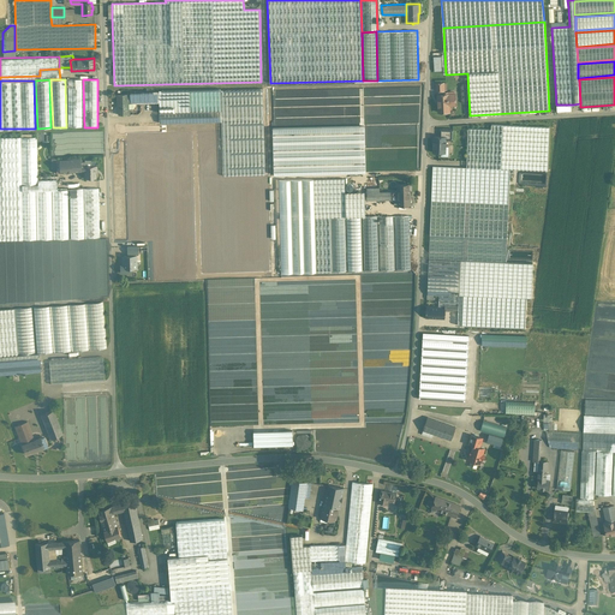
[(67,88),(67,127),(82,127),(82,88),(67,88)]
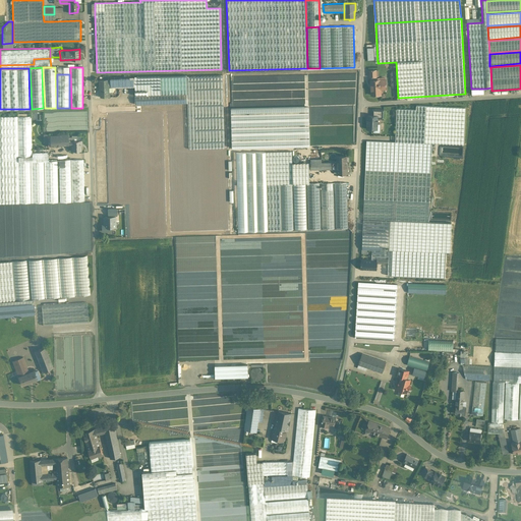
[(134,87),(135,96),(162,95),(161,75),(134,76),(134,77),(134,87)]
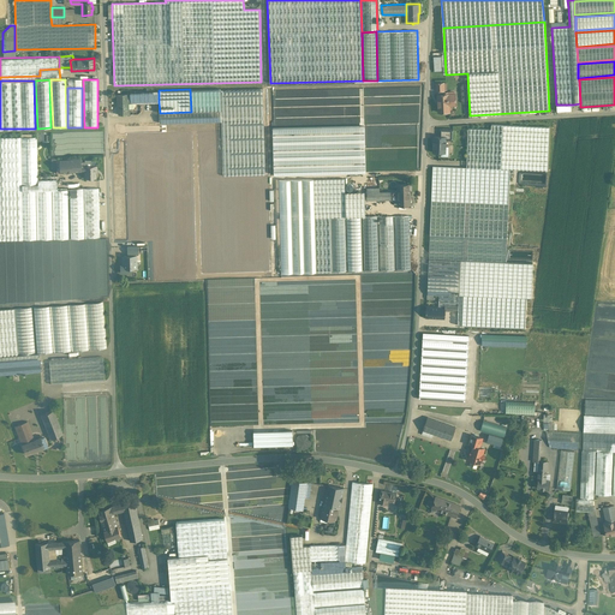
[(160,120),(160,123),(161,123),(221,120),(224,175),(266,174),(262,89),(221,90),(221,89),(190,89),(191,112),(160,113),(160,120)]
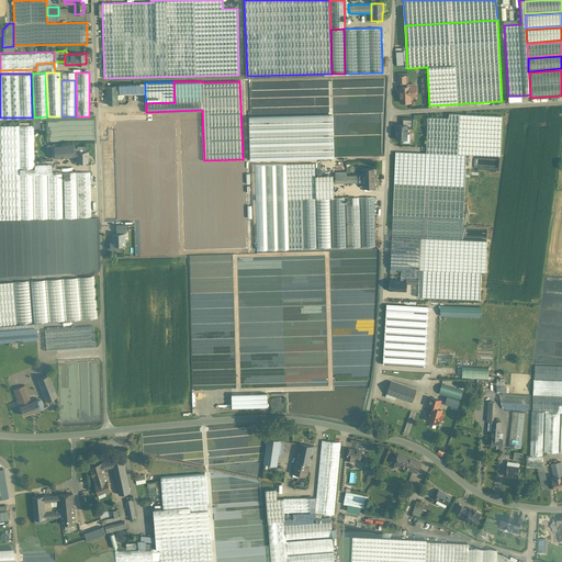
[(122,94),(145,93),(145,83),(128,85),(128,86),(122,87),(122,94)]
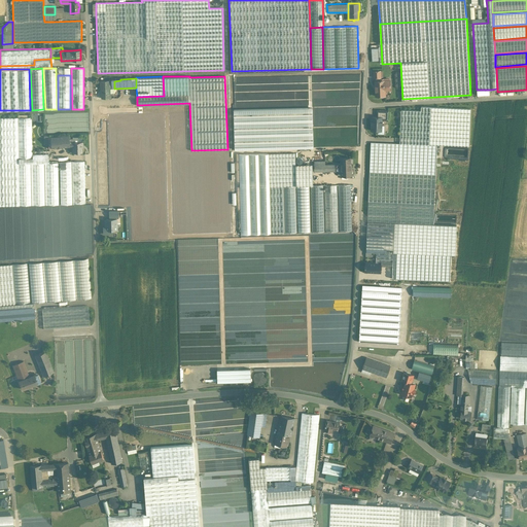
[(110,80),(100,81),(101,91),(102,91),(102,98),(111,98),(110,89),(114,89),(114,81),(110,81),(110,80)]
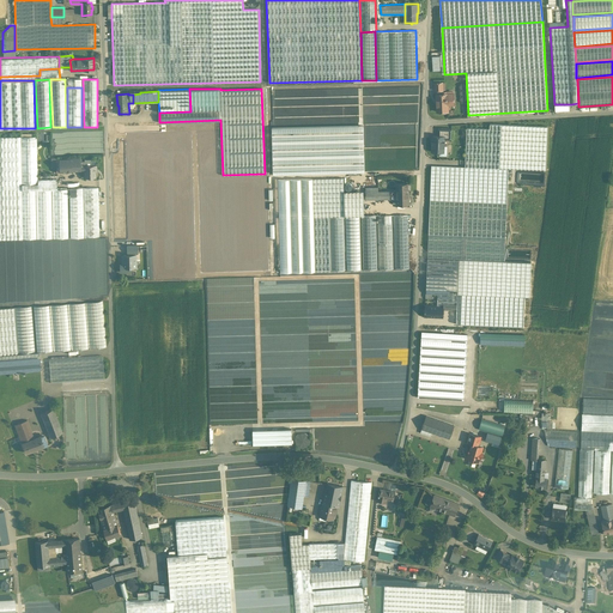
[(454,93),(436,95),(437,111),(448,111),(448,102),(454,102),(454,93)]
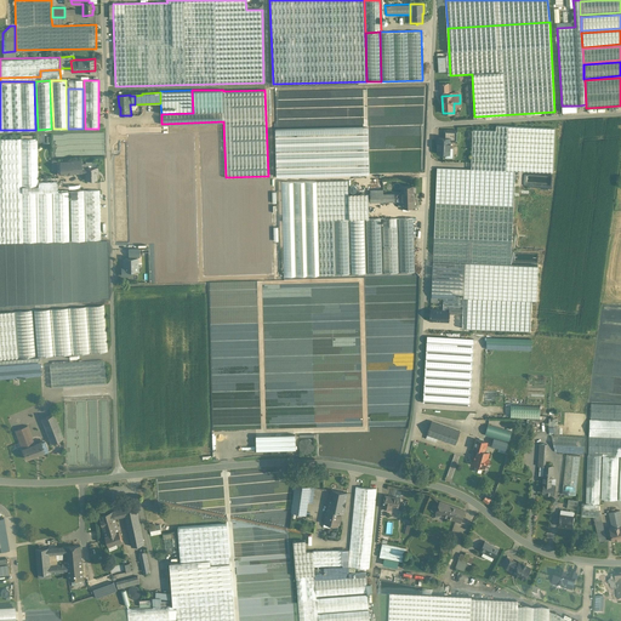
[(473,130),(471,169),(514,171),(553,172),(554,127),(496,126),(496,130),(473,130)]
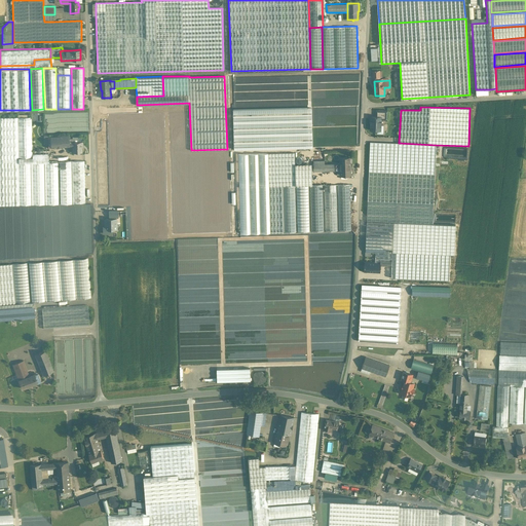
[(387,111),(378,110),(378,116),(377,119),(381,119),(387,119),(387,111)]
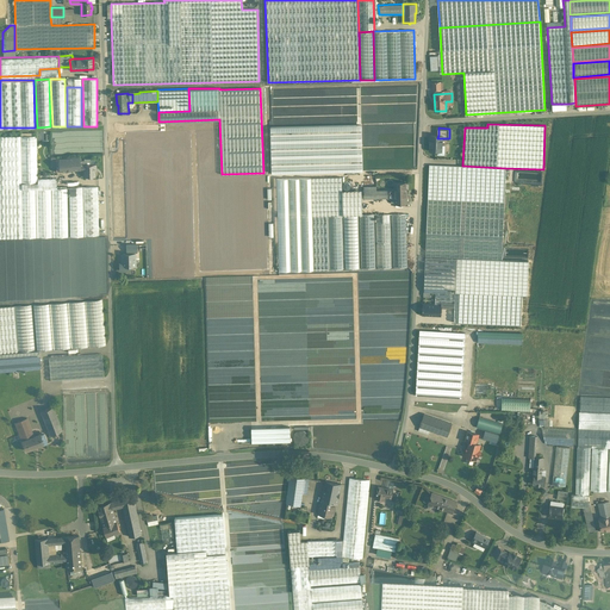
[(20,135),(0,135),(0,237),(23,237),(22,188),(22,182),(20,135)]
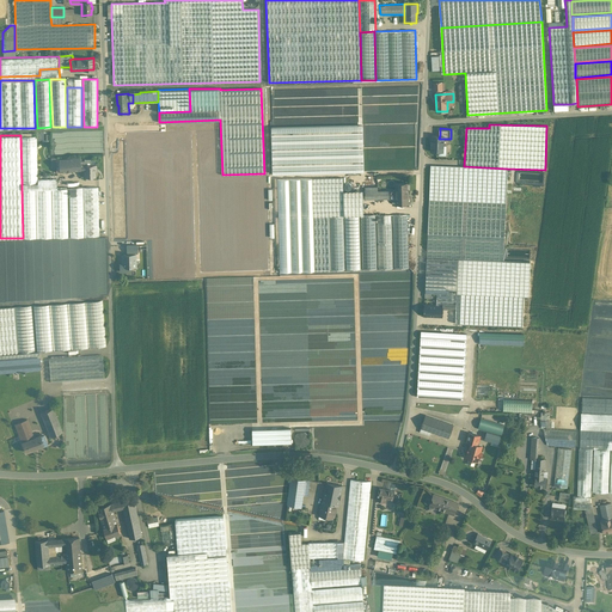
[(36,135),(20,135),(22,183),(37,183),(37,178),(36,135)]
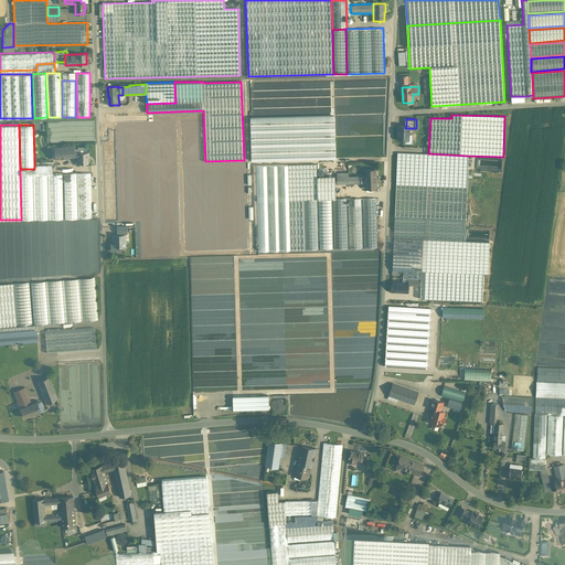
[(406,125),(398,125),(398,140),(407,140),(407,135),(408,135),(409,128),(405,128),(406,125)]
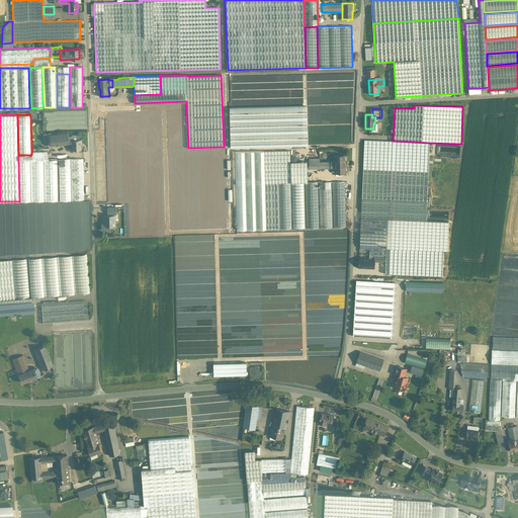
[(66,134),(47,135),(47,145),(71,144),(70,140),(66,140),(66,134)]
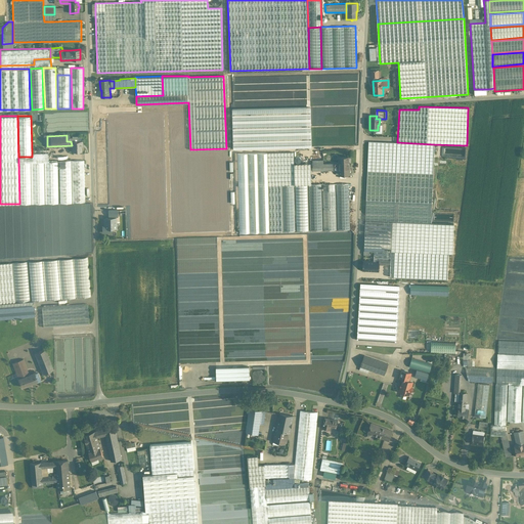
[(81,141),(71,141),(72,145),(72,151),(80,151),(80,144),(81,144),(81,141)]
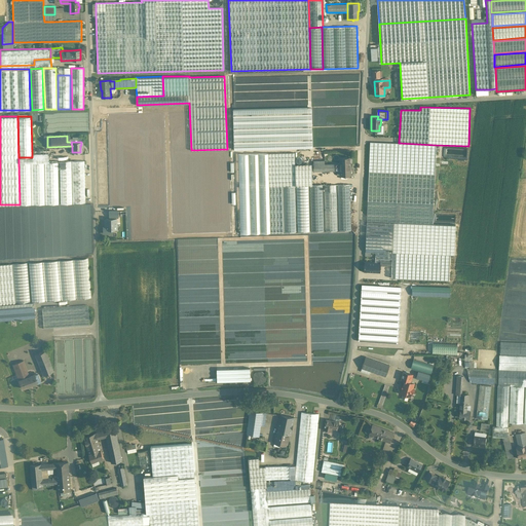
[(369,172),(435,174),(436,145),(399,143),(370,142),(369,172)]
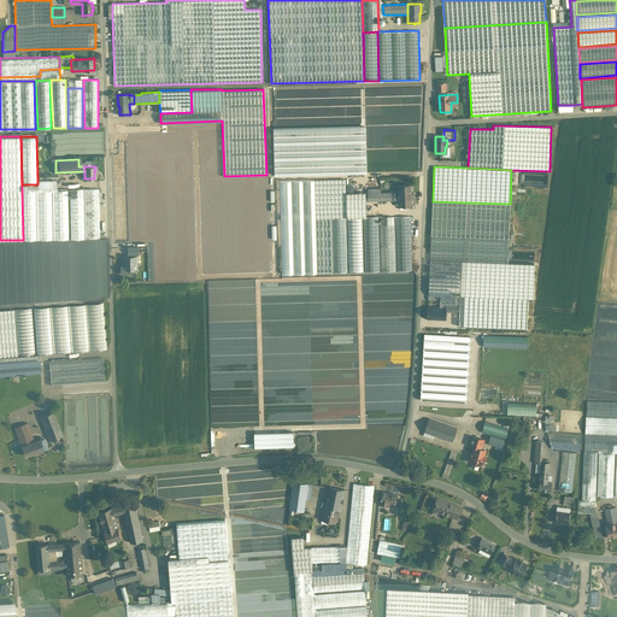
[(56,180),(37,180),(37,184),(22,184),(22,191),(51,191),(53,191),(57,191),(56,180)]
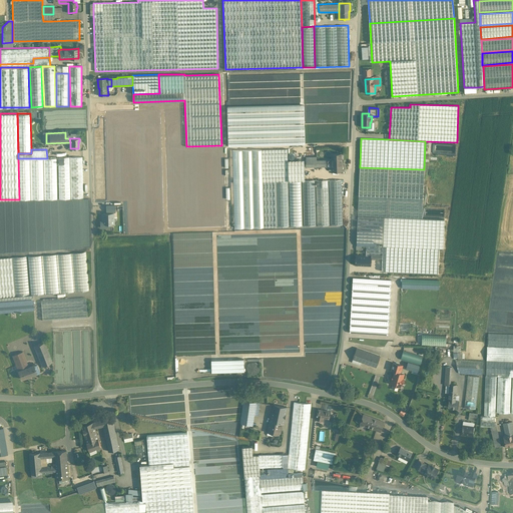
[(262,149),(232,150),(234,228),(264,227),(263,181),(262,149)]
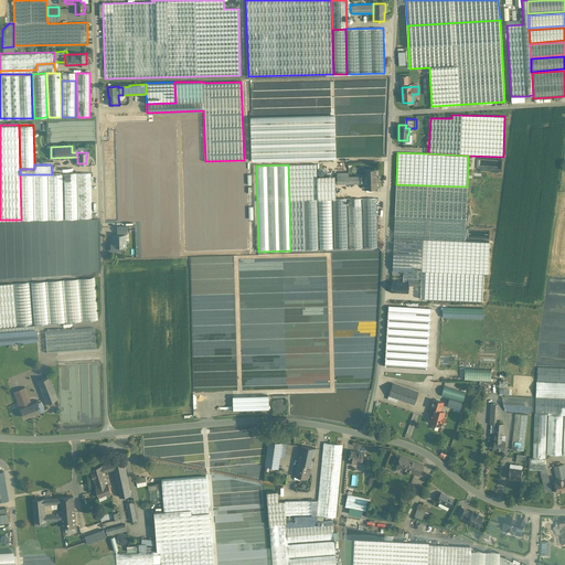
[(317,164),(288,164),(289,200),(304,200),(317,200),(318,200),(317,177),(317,164)]
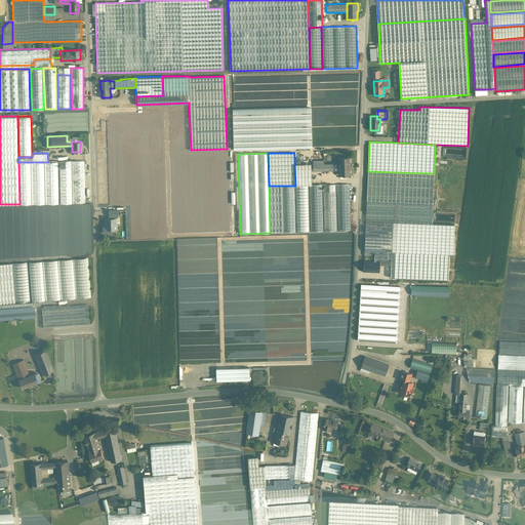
[(350,157),(340,158),(340,163),(340,168),(340,175),(350,174),(350,163),(352,163),(352,158),(350,158),(350,157)]
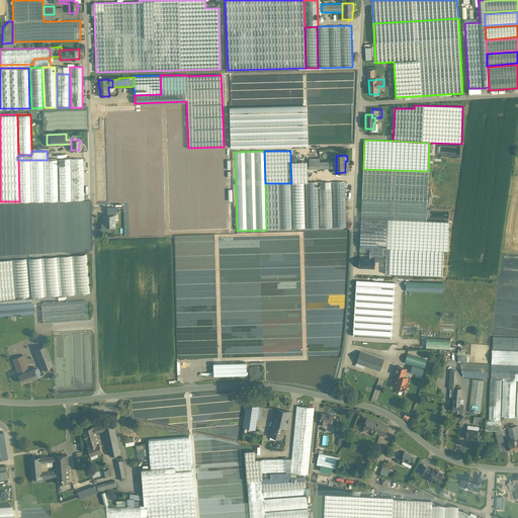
[(320,162),(320,158),(309,158),(310,169),(329,168),(329,166),(336,166),(336,161),(320,162)]
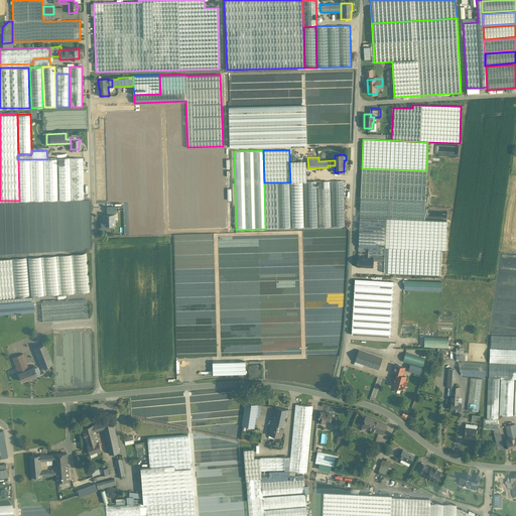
[(47,159),(44,159),(45,200),(56,200),(55,158),(47,159)]
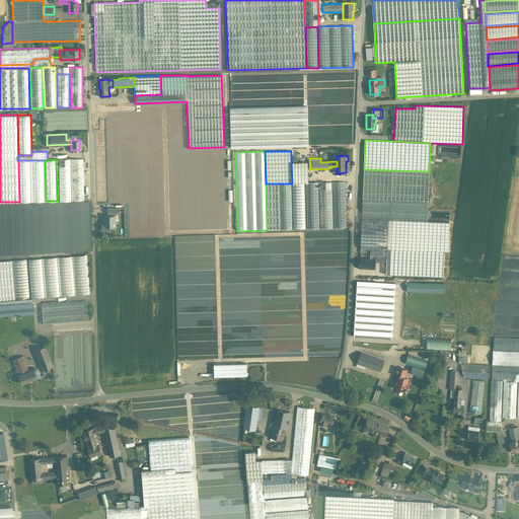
[(83,159),(72,159),(72,201),(84,200),(83,159)]
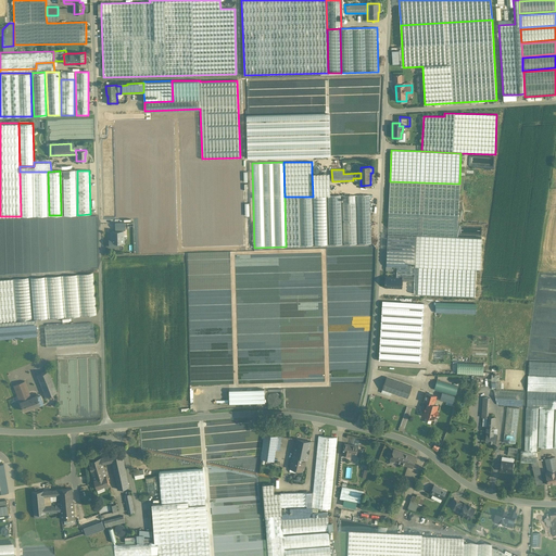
[(20,172),(21,216),(47,215),(46,172),(20,172)]
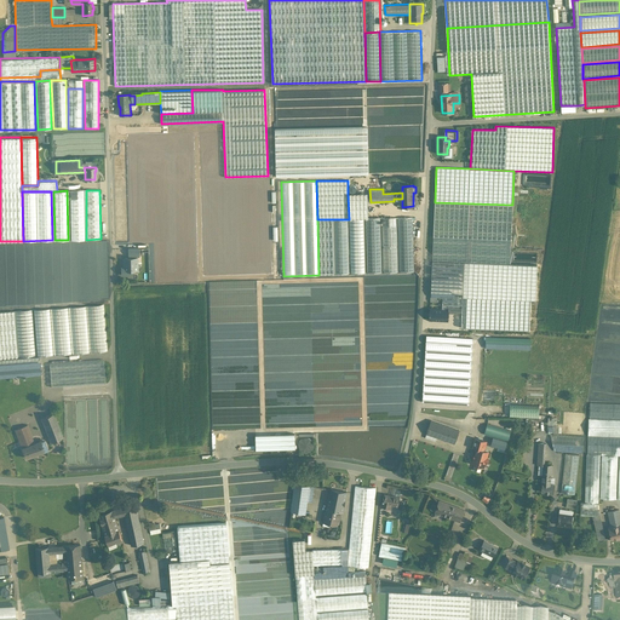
[(367,193),(348,194),(349,219),(350,219),(363,218),(366,218),(368,218),(367,193)]
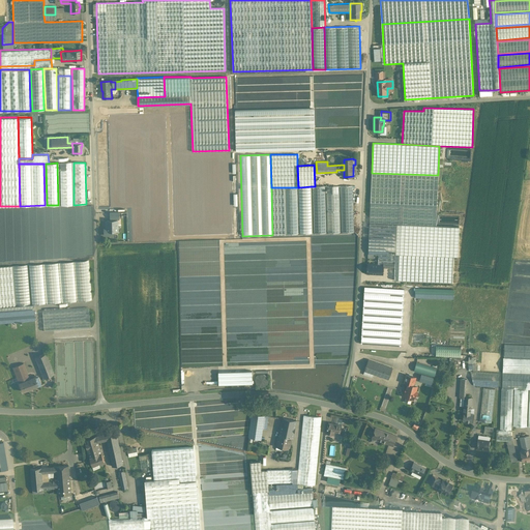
[(71,169),(60,169),(60,205),(72,205),(71,169)]
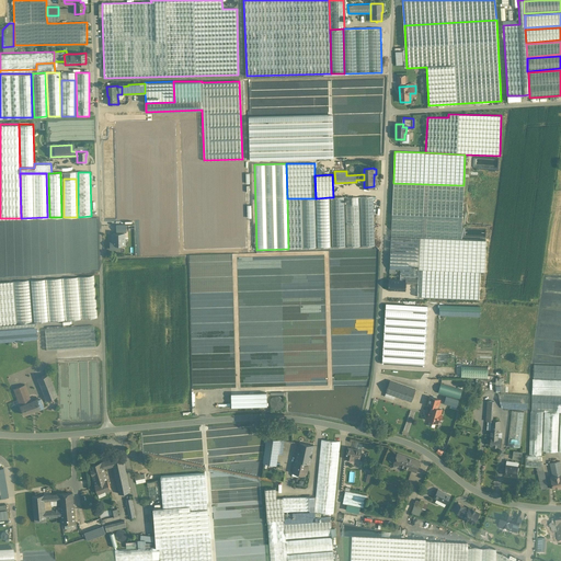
[(387,252),(390,252),(423,253),(422,284),(422,295),(459,296),(464,185),(393,183),(391,237),(388,237),(387,252)]
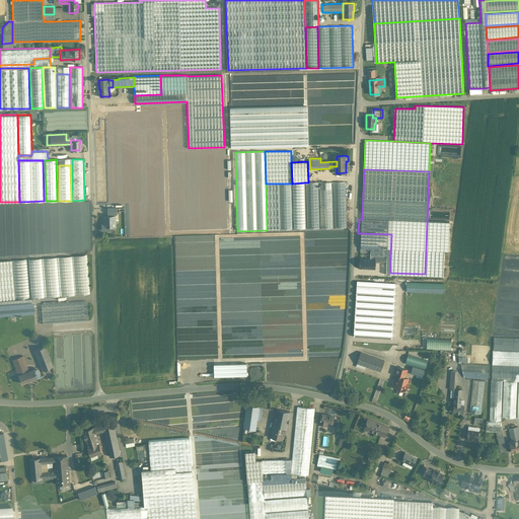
[(346,181),(334,182),(335,228),(347,227),(346,181)]
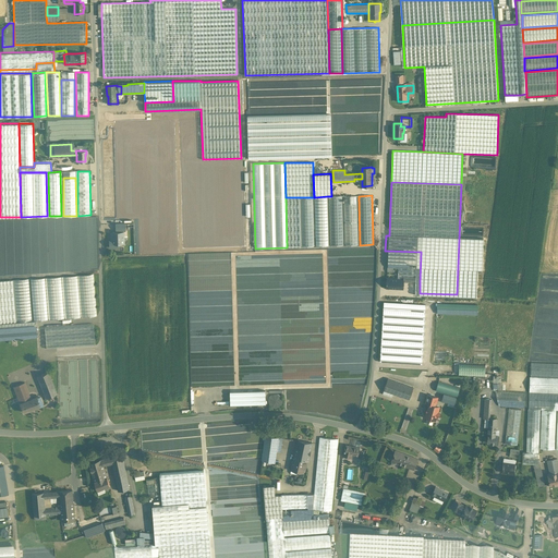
[(327,196),(315,197),(316,246),(329,246),(327,196)]
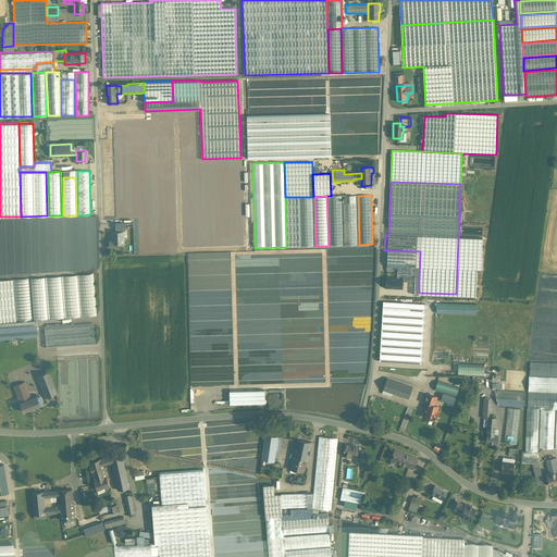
[(331,196),(329,196),(330,246),(343,245),(342,196),(331,196)]
